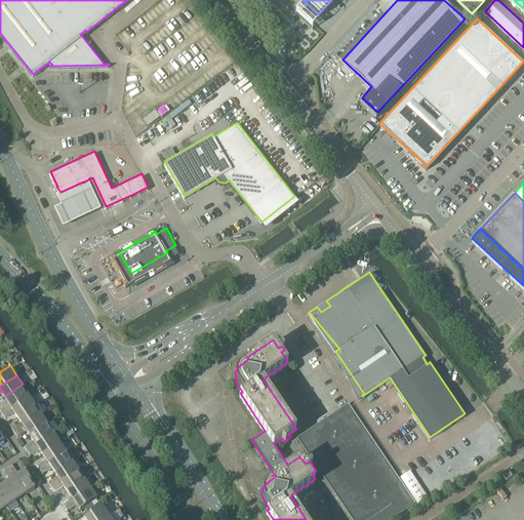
[(0,406),(3,411),(29,393),(23,384),(6,396),(9,401),(0,406)]
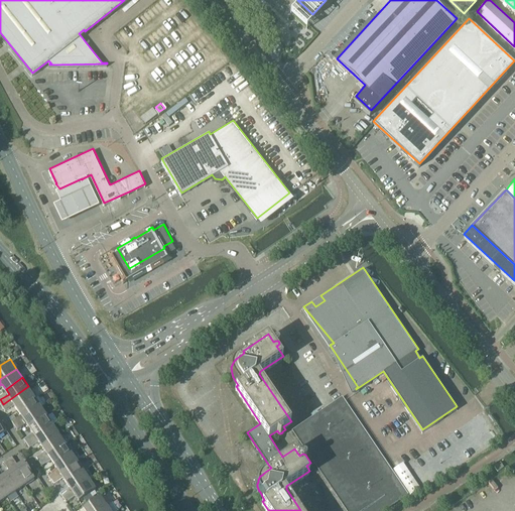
[(18,407),(34,395),(28,386),(3,404),(6,408),(15,402),(18,407)]
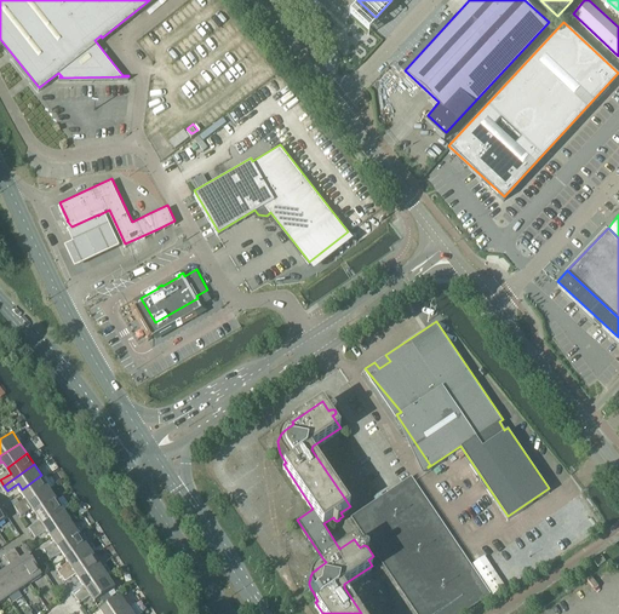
[(18,508),(50,486),(41,475),(22,489),(26,494),(15,501),(18,508)]
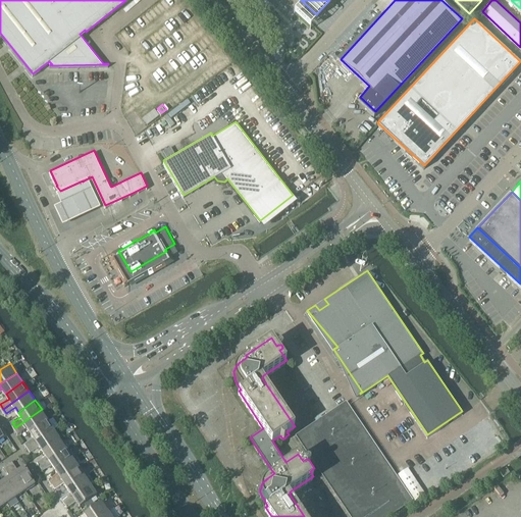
[(31,429),(48,418),(42,409),(15,427),(18,431),(28,425),(31,429)]
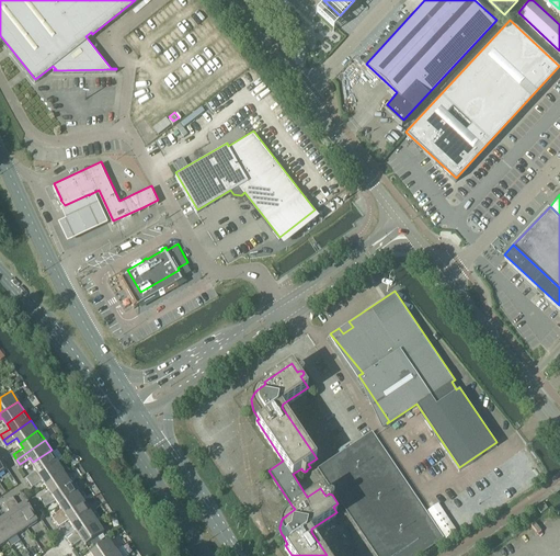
[(30,478),(58,460),(52,450),(33,462),(36,467),(26,474),(30,478)]
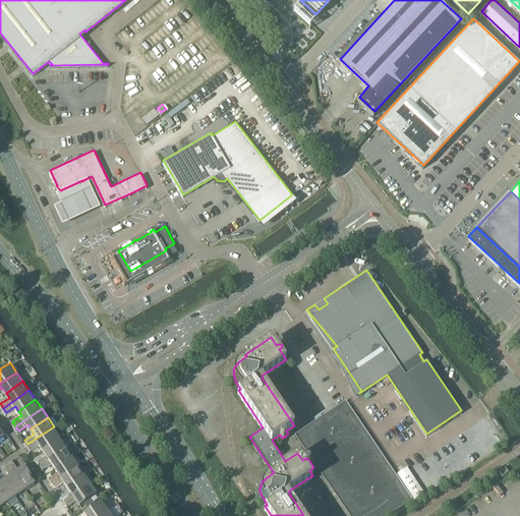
[(43,448),(60,436),(54,426),(27,444),(31,449),(40,443),(43,448)]
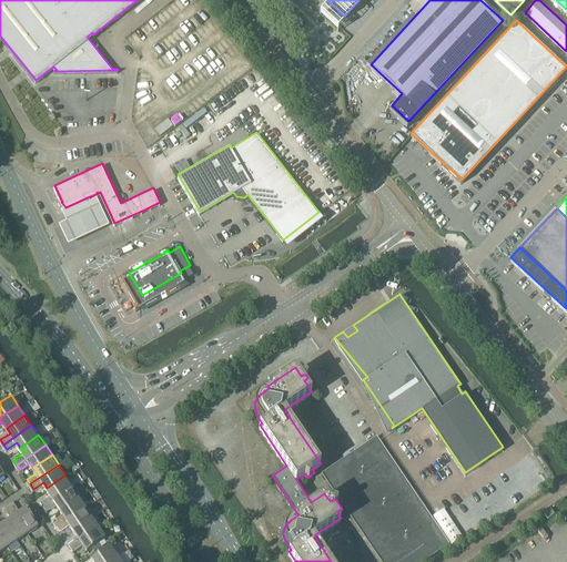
[(66,474),(47,488),(50,493),(40,500),(43,504),(72,486),(66,474)]
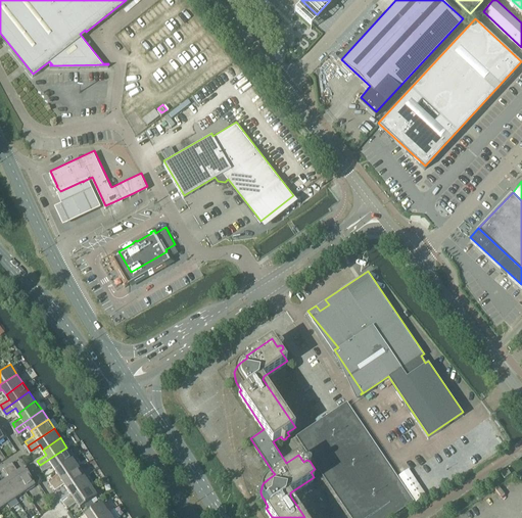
[(66,448),(40,465),(43,469),(52,463),(55,468),(73,457),(66,448)]
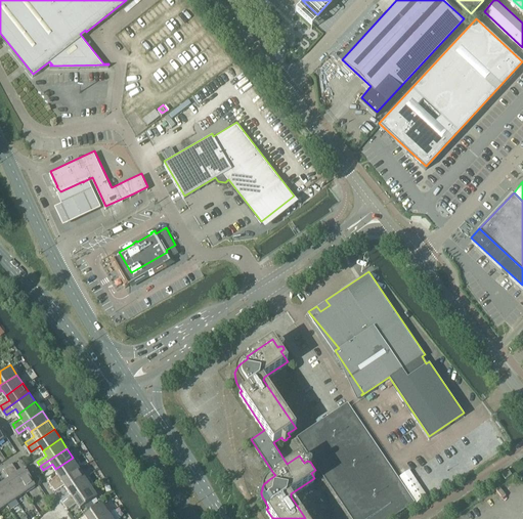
[(52,484),(79,467),(73,458),(55,469),(58,474),(49,480),(52,484)]
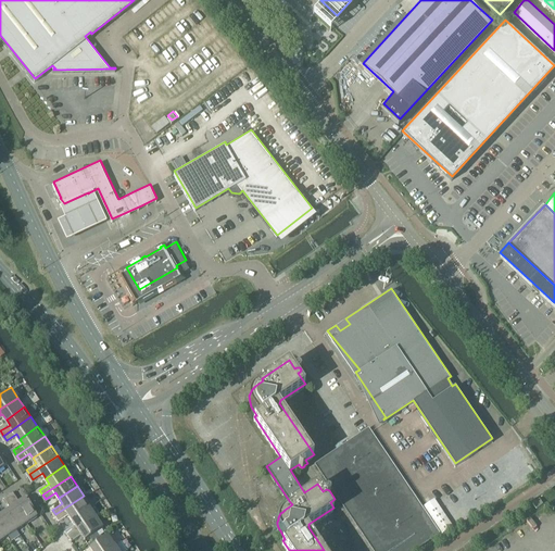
[(9,492),(27,520),(37,513),(25,495),(20,499),(13,489),(9,492)]
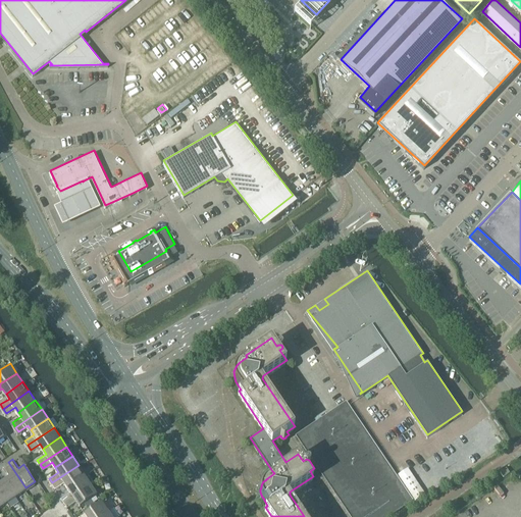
[(4,477),(16,494),(25,487),(8,462),(4,464),(10,473),(4,477)]
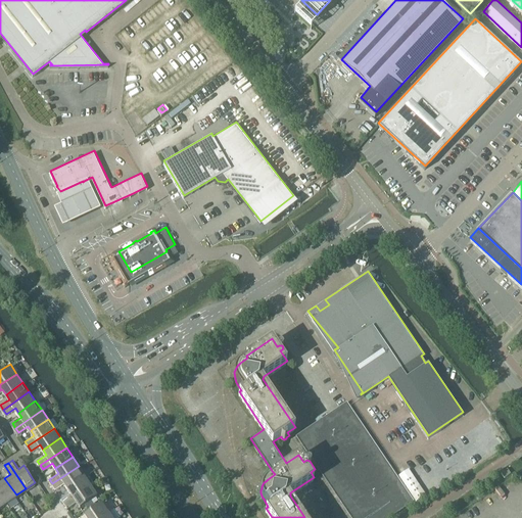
[(410,465),(399,471),(417,498),(428,490),(410,465)]
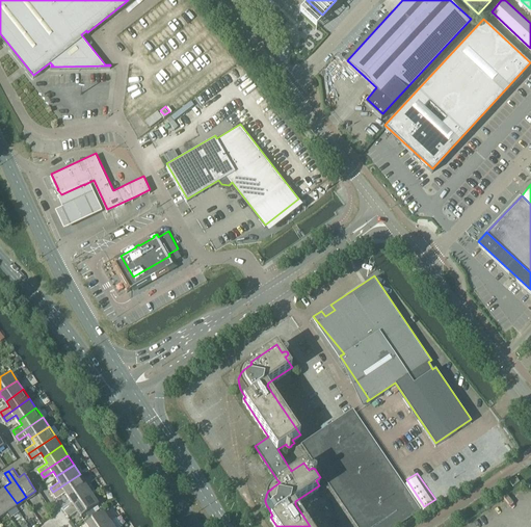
[(69,495),(86,483),(80,474),(53,492),(56,496),(65,490),(69,495)]
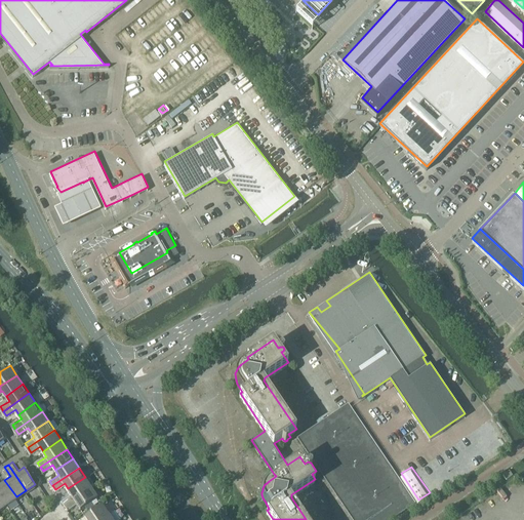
[(507,476),(513,472),(510,468),(504,472),(507,476)]
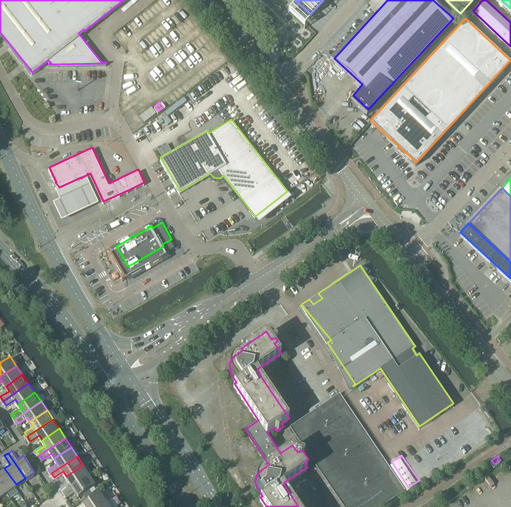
[(63,491),(89,473),(83,465),(66,476),(69,481),(60,487),(63,491)]
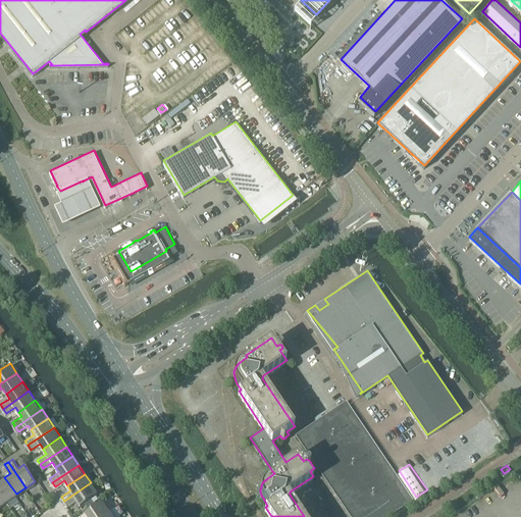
[(0,489),(7,500),(16,494),(4,477),(0,479),(0,489)]
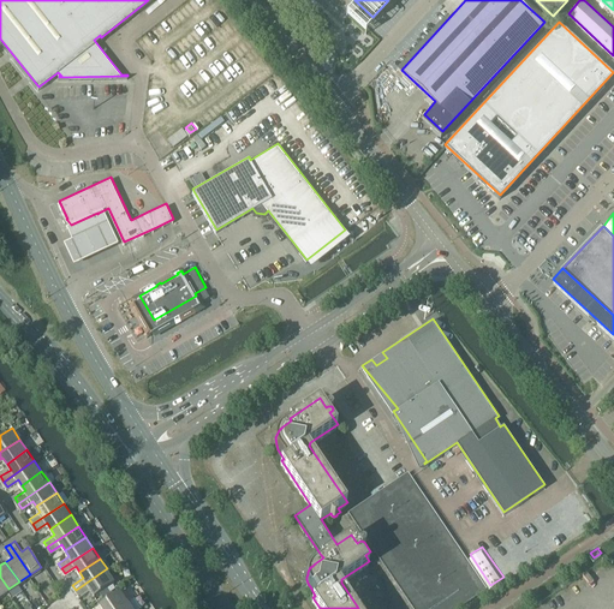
[(107,568),(76,590),(79,595),(90,587),(94,593),(114,580),(107,568)]
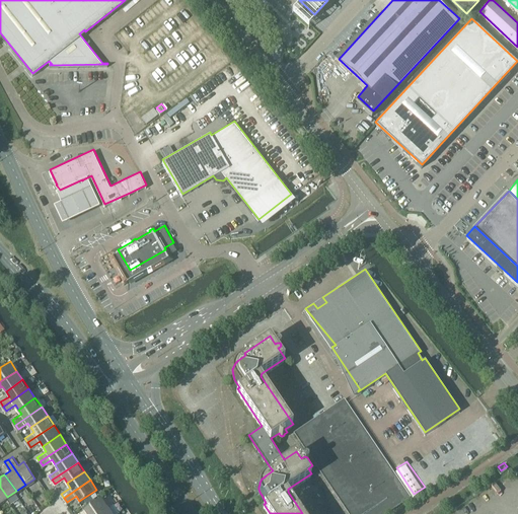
[(85,513),(94,513),(107,506),(101,496),(84,508),(87,513),(85,513)]
